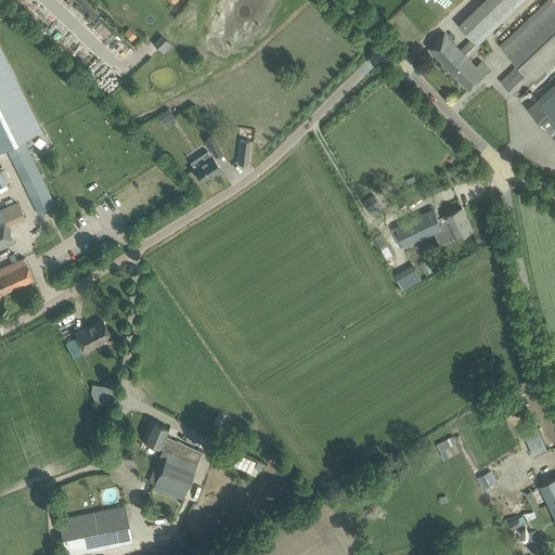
[(136,56),(140,52),(89,0),(78,0),(75,3),(105,35),(110,30),(136,56)]
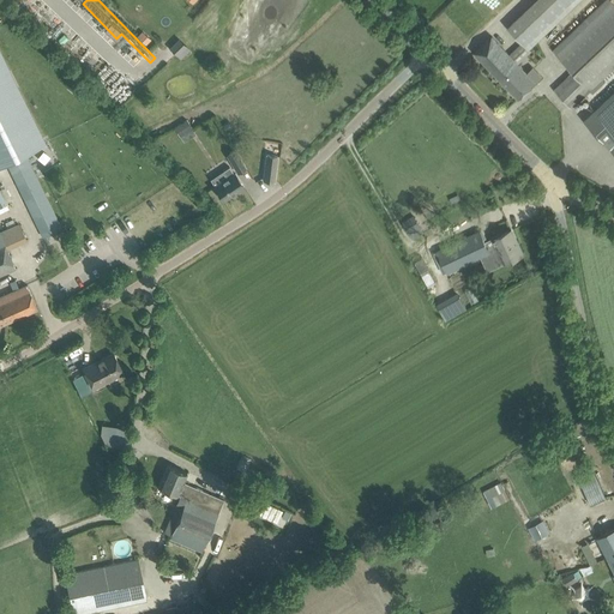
[(534,0),(507,26),(529,49),(581,0),(534,0)]
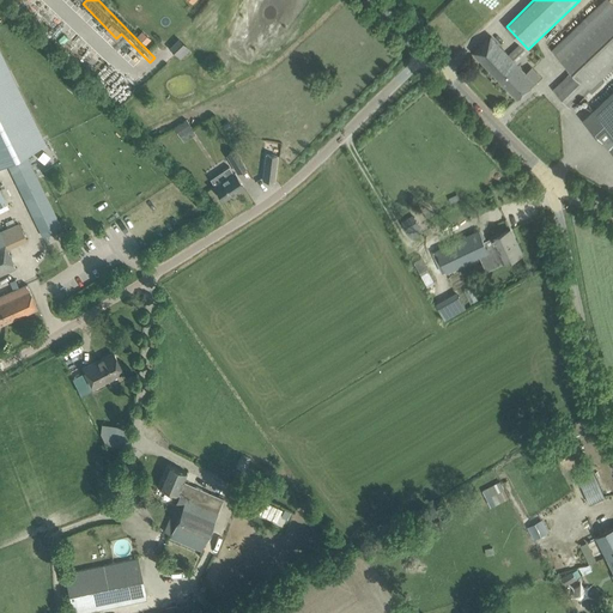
[(572,72),(553,90),(571,108),(612,67),(612,5),(608,0),(605,0),(552,50),(572,72)]
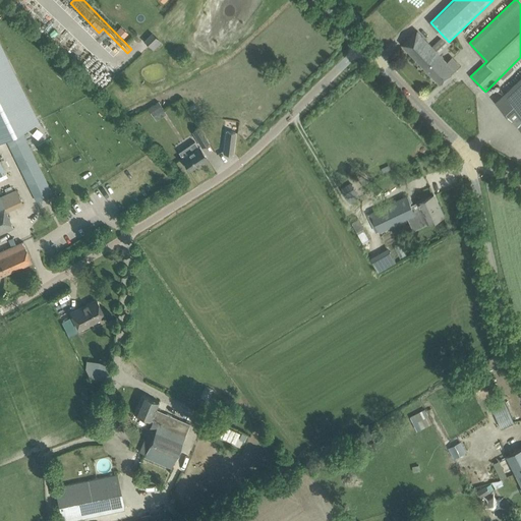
[(120,26),(117,30),(124,37),(127,34),(120,26)]
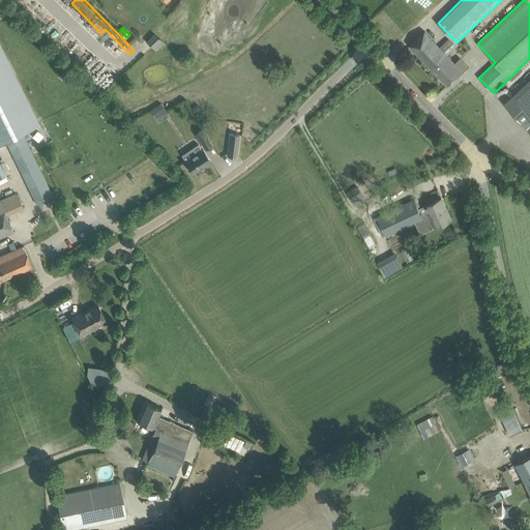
[(460,58),(454,63),(424,31),(409,46),(447,86),(468,66),(460,58)]
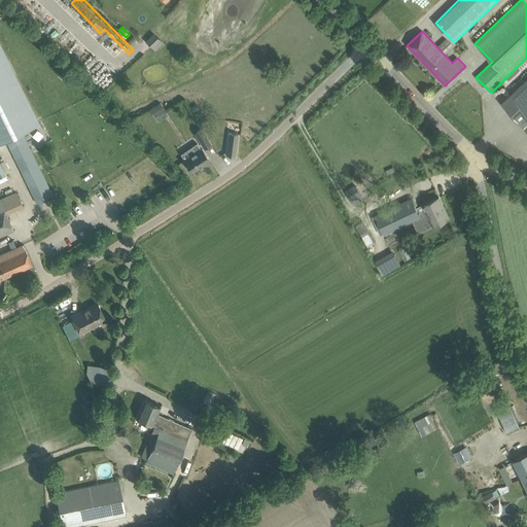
[(245,93),(250,90),(245,80),(240,83),(245,93)]
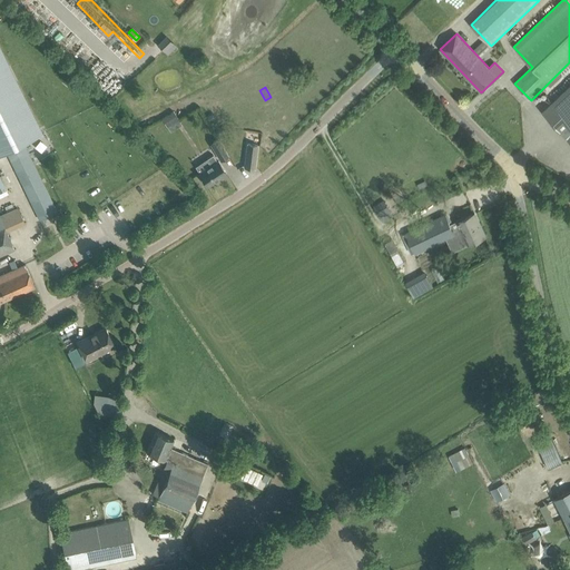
[(569,87),(543,114),(569,141),(569,87)]
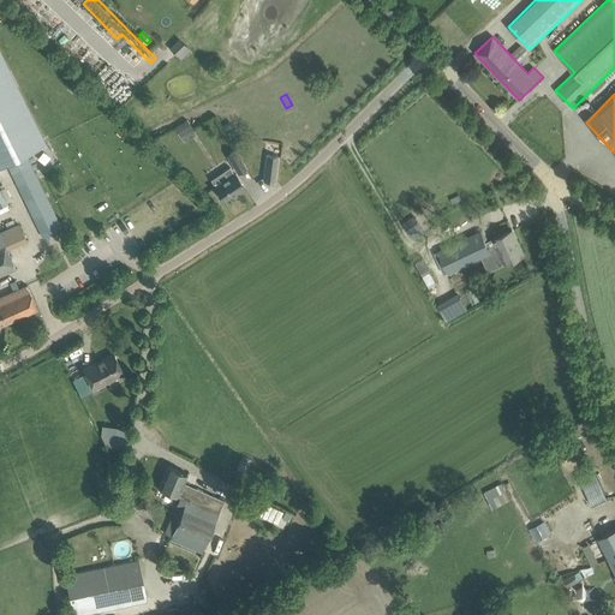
[(292,108),(317,135),(321,130),(297,105),(292,108)]
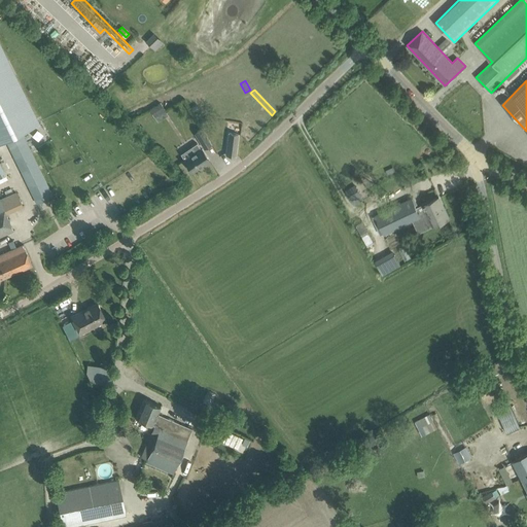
[(162,104),(150,107),(153,116),(164,113),(162,104)]
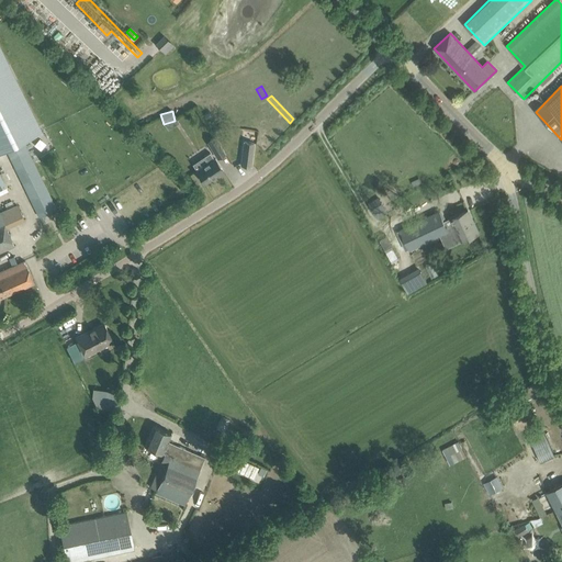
[(208,142),(217,158),(225,154),(215,137),(208,142)]
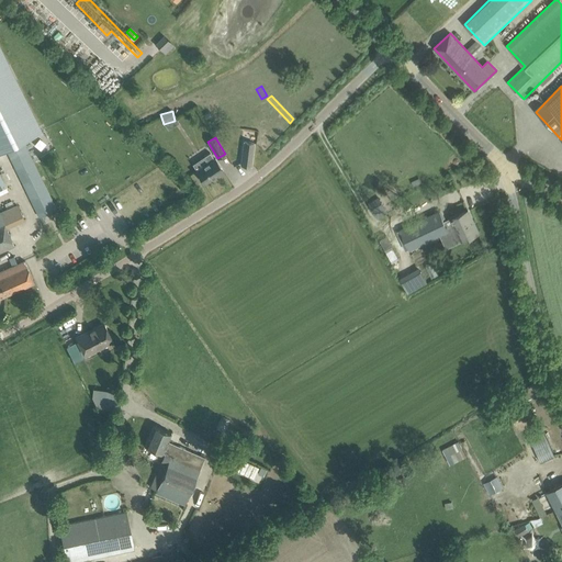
[(240,166),(250,167),(254,143),(244,142),(240,166)]
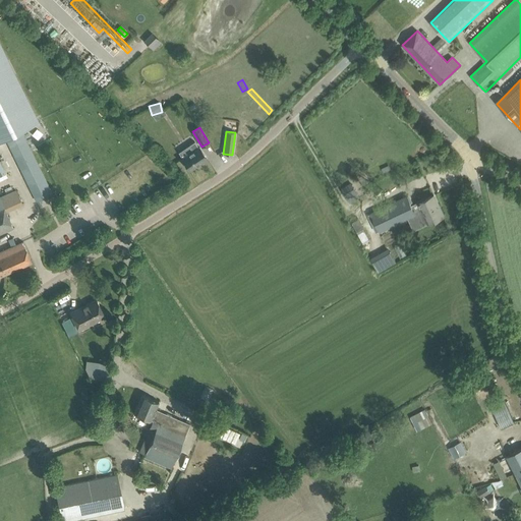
[(192,151),(181,158),(189,170),(207,159),(198,147),(197,147),(194,141),(189,145),(192,151)]
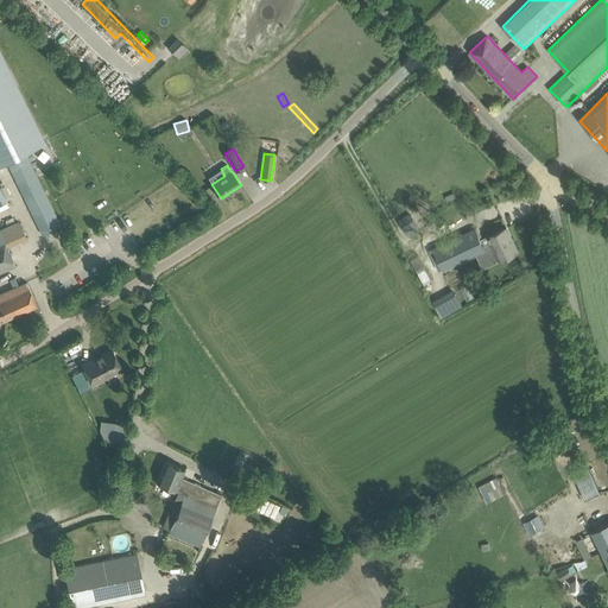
[(253,196),(260,192),(254,182),(248,185),(253,196)]
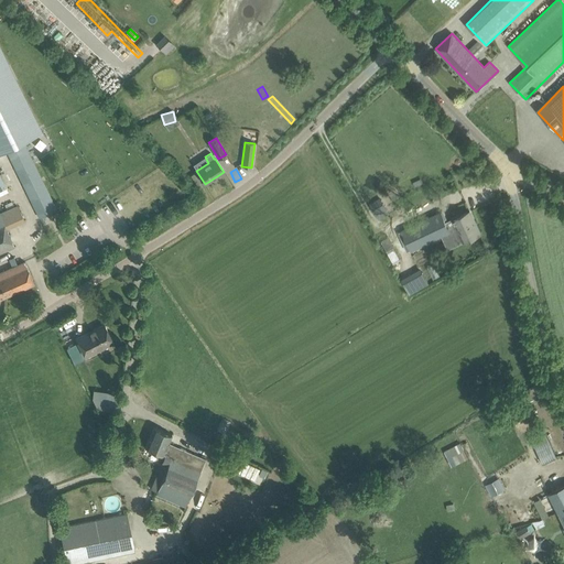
[(6,185),(10,184),(4,172),(0,173),(6,185)]
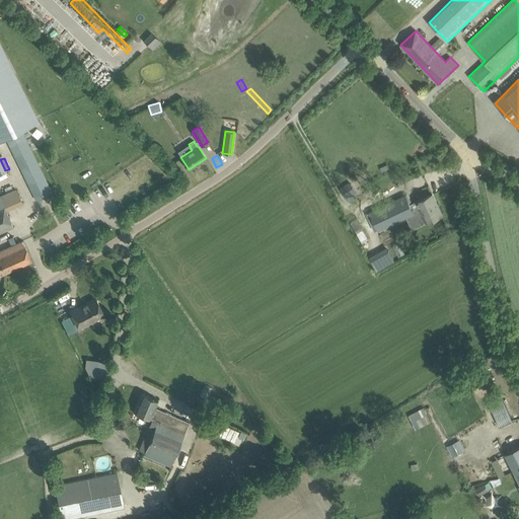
[(341,189),(347,199),(356,194),(350,182),(341,189)]
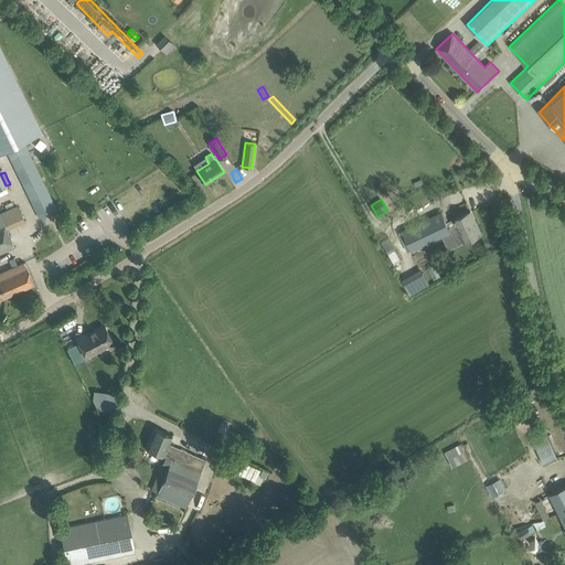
[(403,231),(412,251),(450,232),(449,231),(451,230),(458,243),(464,240),(465,242),(480,234),(470,212),(446,223),(441,213),(403,231)]
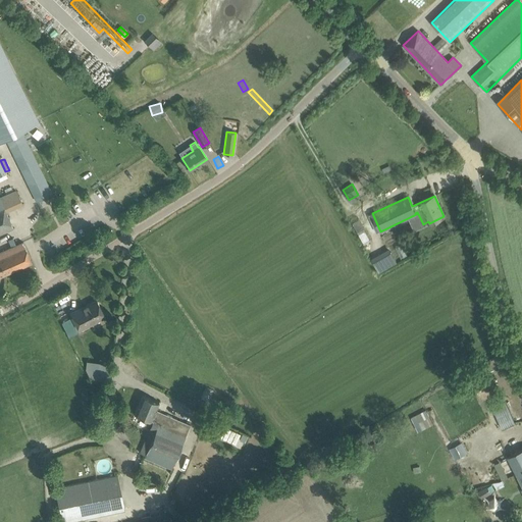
[(0,200),(0,235),(13,229),(6,213),(0,200)]
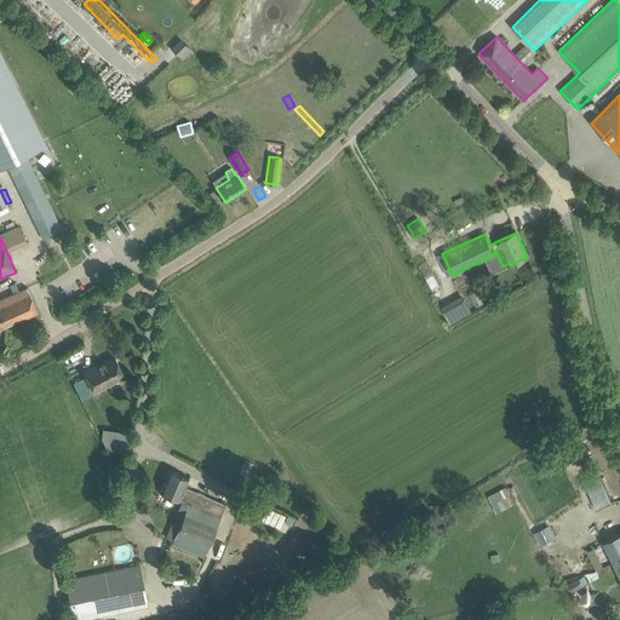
[(0,327),(38,311),(27,288),(0,299),(0,327)]
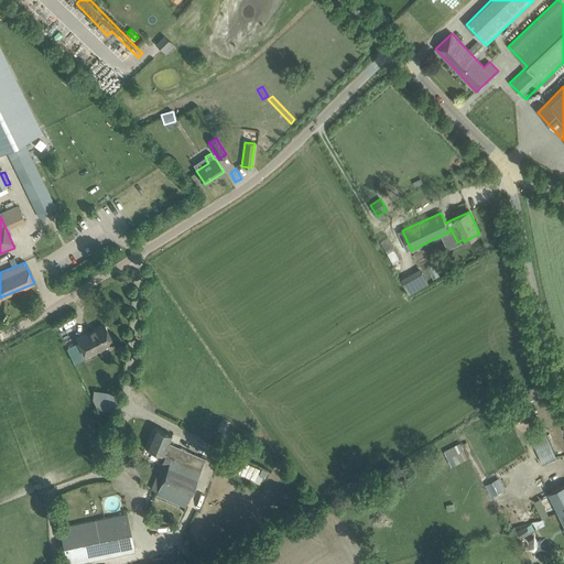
[(77,338),(85,356),(112,342),(105,325),(77,338)]
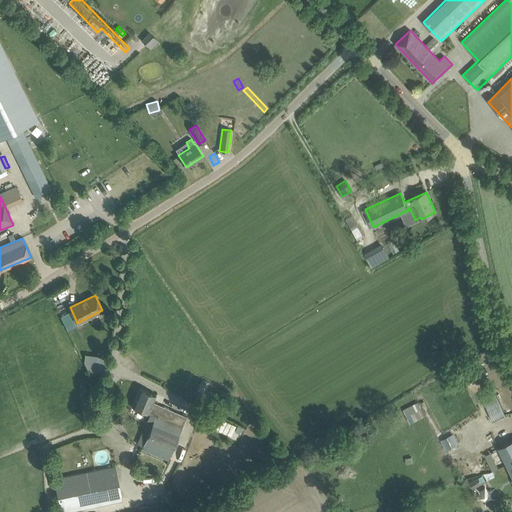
[(152,423),(141,448),(150,452),(167,460),(186,417),(153,402),(156,395),(139,388),(131,406),(150,414),(147,421),(152,423)]
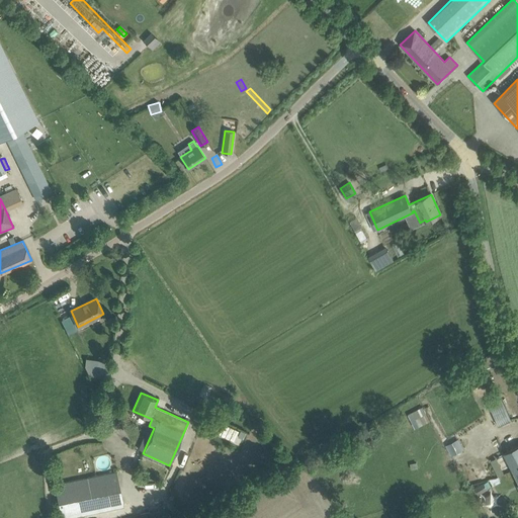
[(489,405),(498,426),(511,420),(502,399),(489,405)]
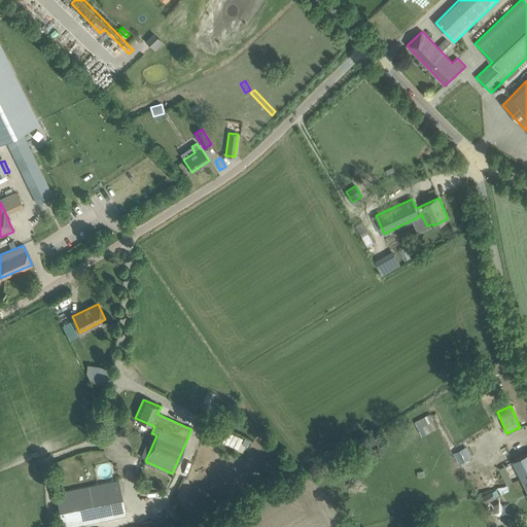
[(415,423),(422,435),(437,427),(430,415),(415,423)]
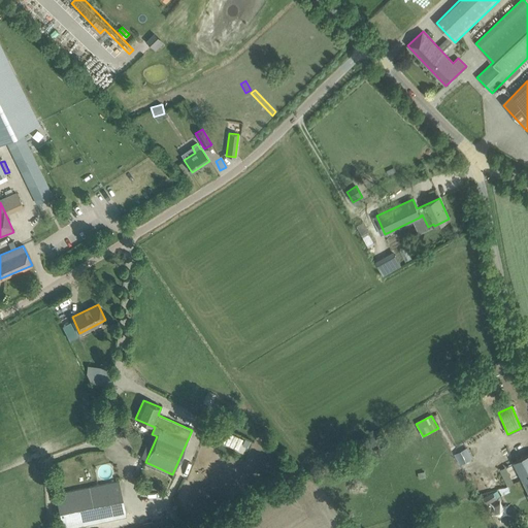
[(220,428),(215,439),(238,450),(243,439),(220,428)]
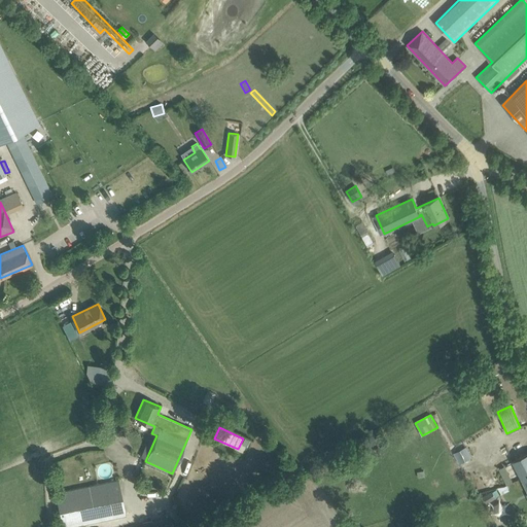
[(454,453),(459,464),(471,457),(466,447),(454,453)]
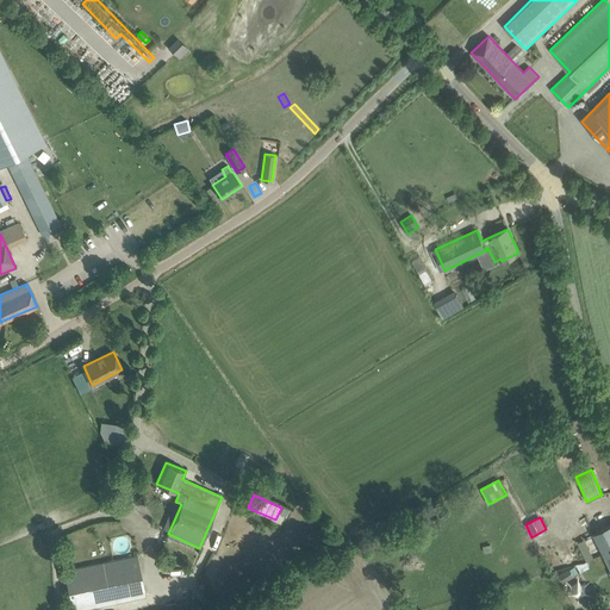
[(609,526),(595,534),(604,554),(609,549),(609,526)]
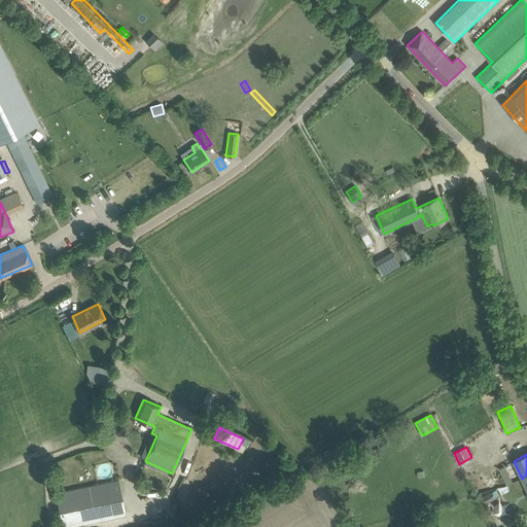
[(498,469),(506,485),(513,482),(505,466),(498,469)]
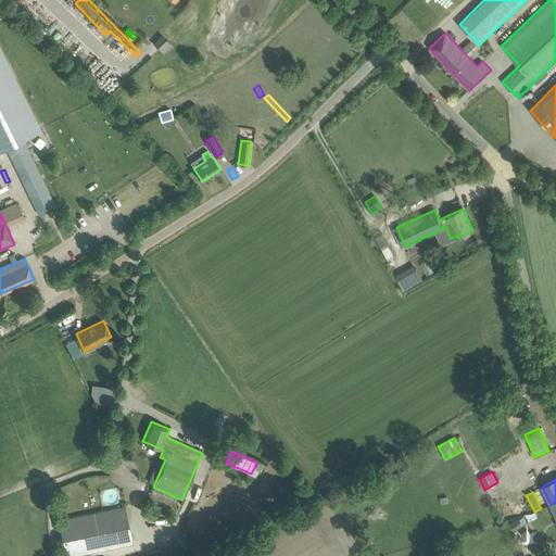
[(91,555),(91,553),(133,544),(125,507),(59,521),(65,555),(77,555),(80,555),(91,555)]
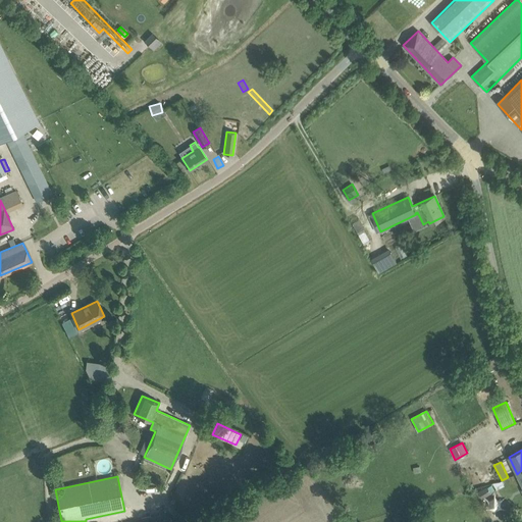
[(487,484),(476,488),(479,497),(489,492),(487,484)]
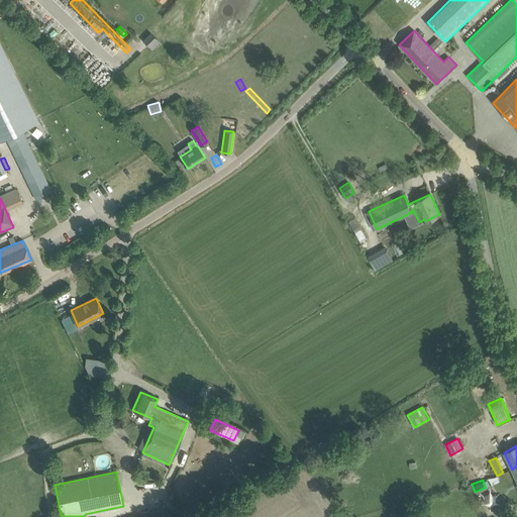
[(141,512),(141,516),(167,516),(165,507),(141,512)]
